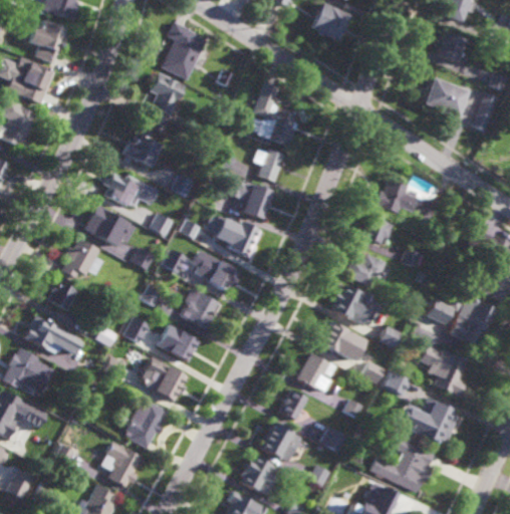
[(77,0),(71,19),(65,17),(66,15),(43,7),(45,0),(77,0)]
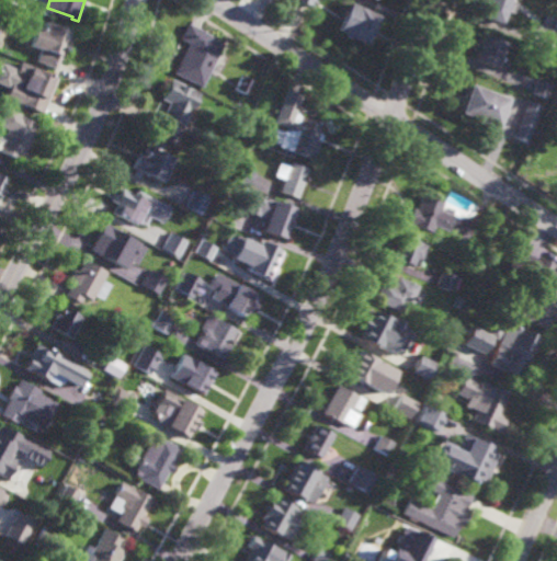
[(512,0),(504,22),(482,14),(487,2),(485,1),(485,0),(512,0)]
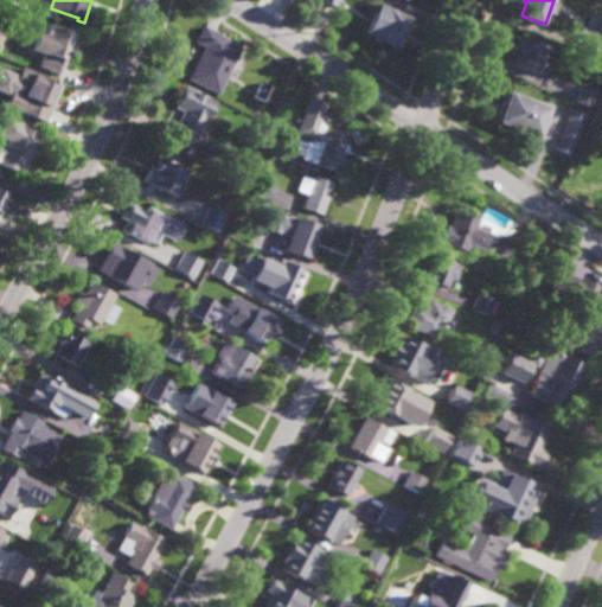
[(408,13),(404,23),(408,24),(402,40),(398,39),(396,46),(375,39),(377,33),(370,31),(370,33),(344,24),(350,8),(375,17),(377,11),(384,13),(386,6),(408,13)]
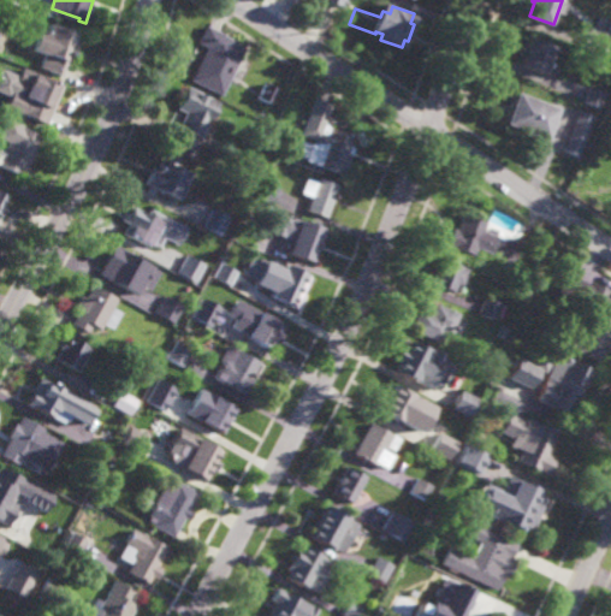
[(79,33),(76,41),(79,42),(76,52),(73,52),(70,61),(69,61),(65,73),(45,66),(49,53),(36,48),(43,28),(49,29),(53,22),(79,33)]
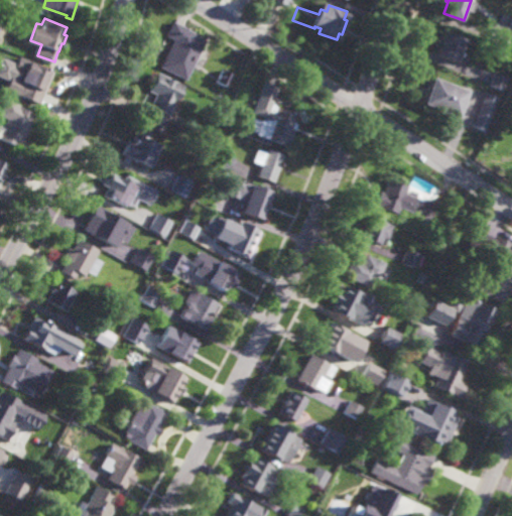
[(188,80),(162,67),(176,39),(168,35),(175,20),(190,28),(190,29),(200,33),(199,35),(209,40),(188,80)]
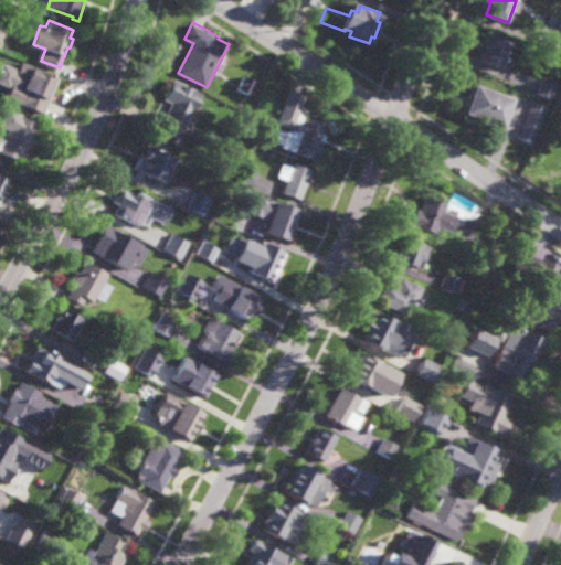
[(509,61),(505,60),(503,66),(479,57),(489,32),(512,41),(507,55),(510,56),(509,61)]
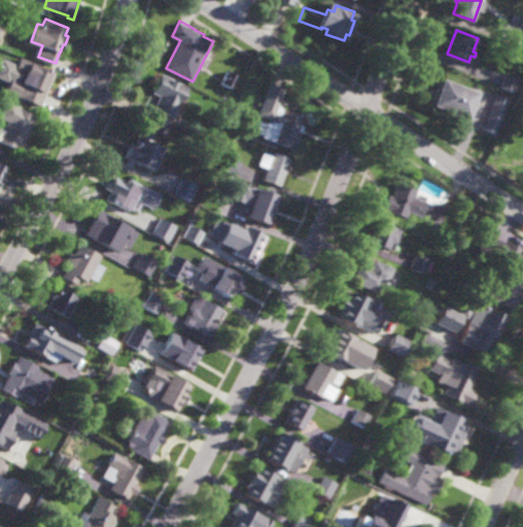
[(43,105),(8,91),(14,75),(16,77),(20,71),(16,70),(22,57),(53,70),(51,72),(57,74),(43,105)]
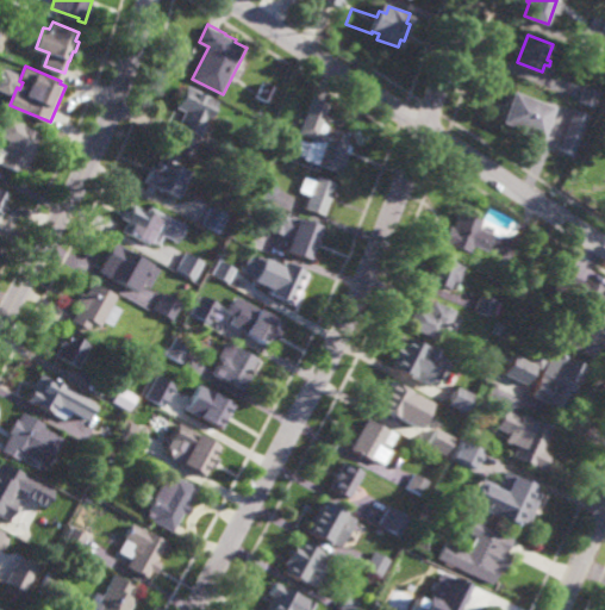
[(269,101),(259,98),(266,82),(275,86),(269,101)]
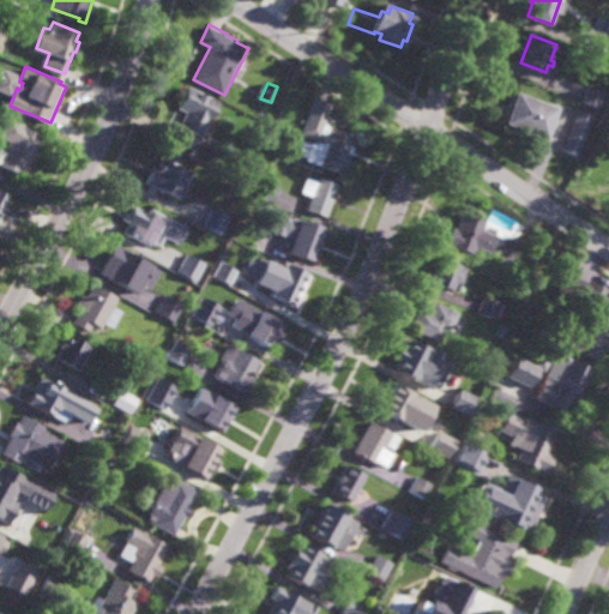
[(603,108),(586,101),(592,85),(608,91),(608,95),(603,108)]
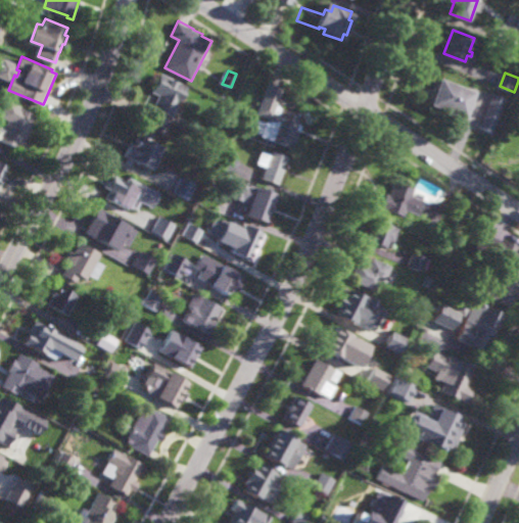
[(179,104),(171,121),(168,120),(163,128),(147,120),(159,95),(153,92),(161,74),(188,86),(179,104)]
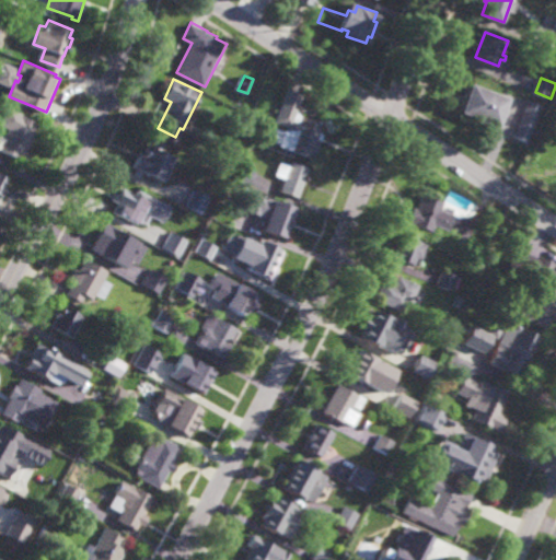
[(500,126),(462,111),(473,82),(511,97),(500,126)]
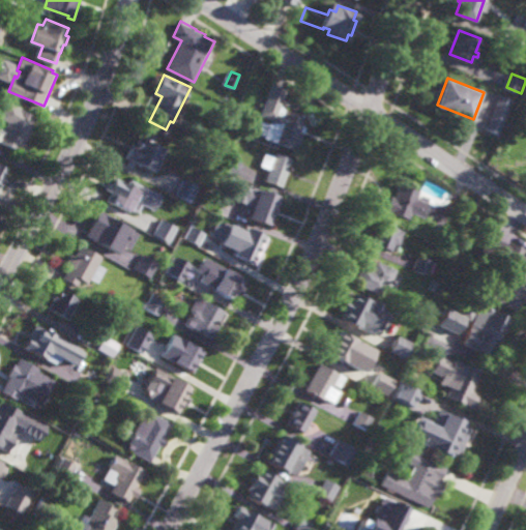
[(289,90),(282,108),(300,115),(300,114),(304,116),(303,117),(308,118),(302,131),(304,131),(297,150),(274,141),(273,143),(269,141),(270,139),(267,138),(267,137),(262,135),(266,123),(271,125),(272,122),(274,123),(275,120),(262,115),(274,84),(289,90)]
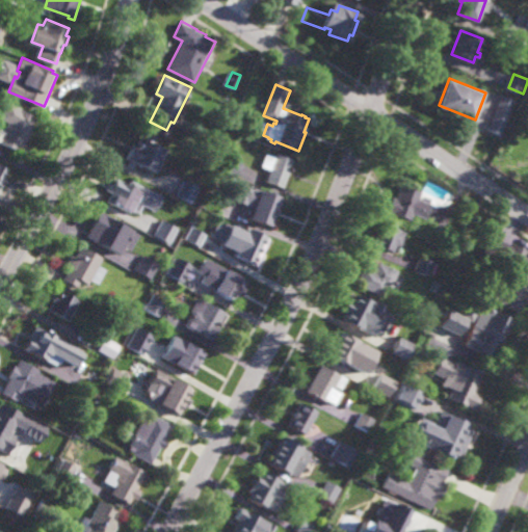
[(504,135),(491,129),(505,95),(520,101),(504,135)]
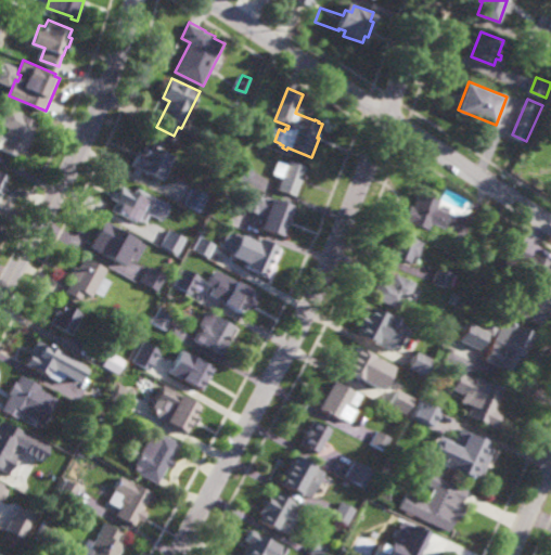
[(34,137),(24,155),(22,158),(0,146),(0,132),(7,137),(11,127),(2,123),(11,106),(40,121),(33,136),(34,137)]
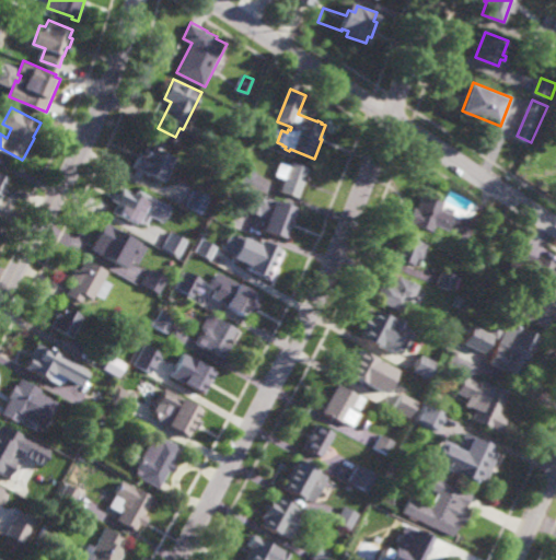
[(166,152),(176,158),(165,181),(164,181),(162,184),(159,183),(160,178),(152,175),(151,176),(148,175),(149,173),(134,166),(134,163),(136,158),(137,158),(140,151),(146,153),(148,150),(147,150),(149,146),(152,147),(155,140),(169,147),(166,152)]
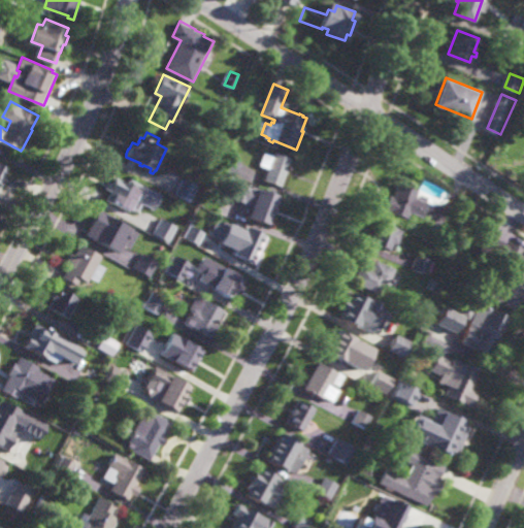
[(289,172),(288,172),(283,186),(266,180),(270,169),(261,165),(266,152),(275,156),(276,153),(294,159),(289,172)]
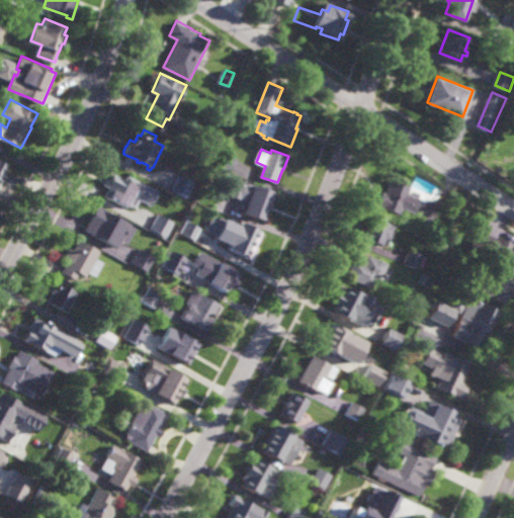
[(233,171),(219,166),(224,152),(238,158),(233,171)]
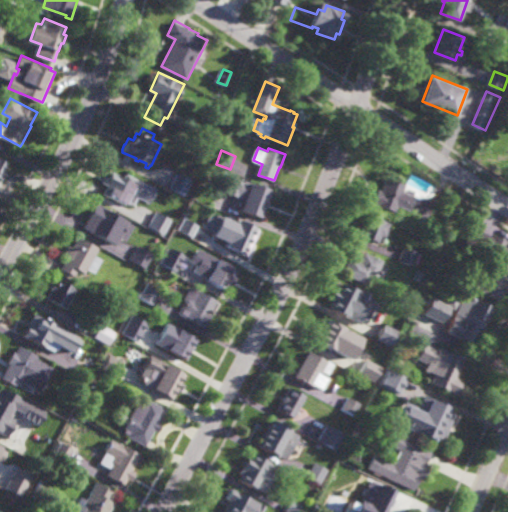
[(0,182),(0,158),(10,164),(0,182)]
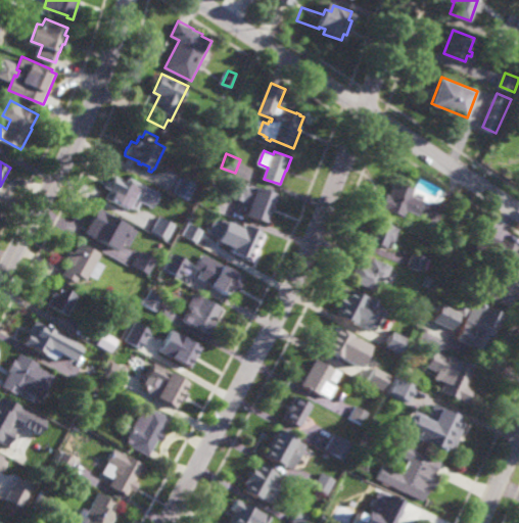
[(133,210),(106,197),(111,189),(109,188),(115,176),(138,188),(132,199),(137,202),(133,210)]
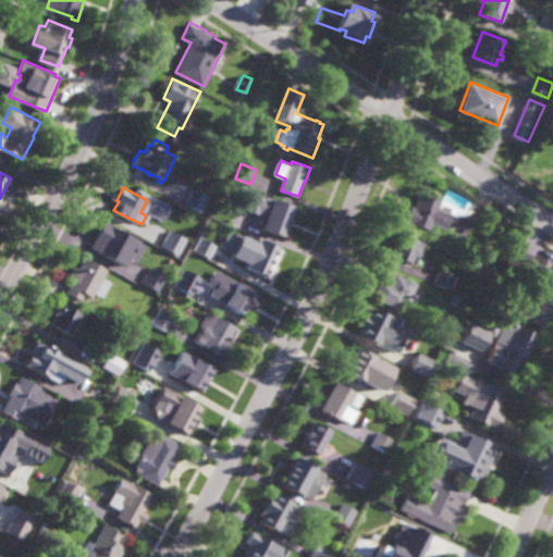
[(203,213),(185,205),(194,188),(210,197),(203,213)]
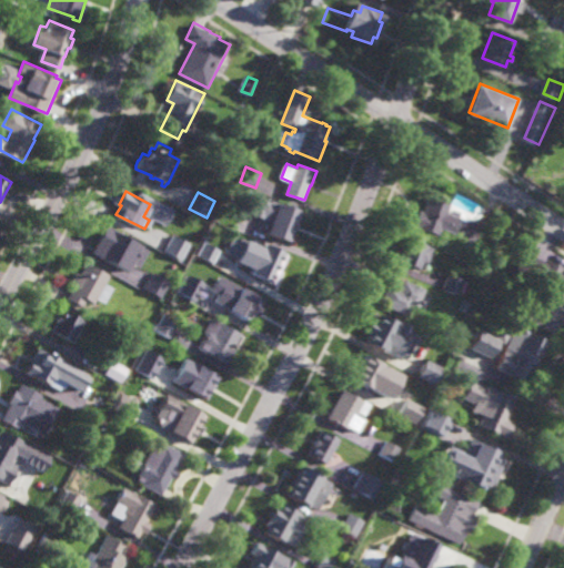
[(296,230),(294,229),(290,242),(268,233),(272,221),(250,212),(255,195),(279,204),(280,202),(302,210),(296,223),(299,224),(296,230)]
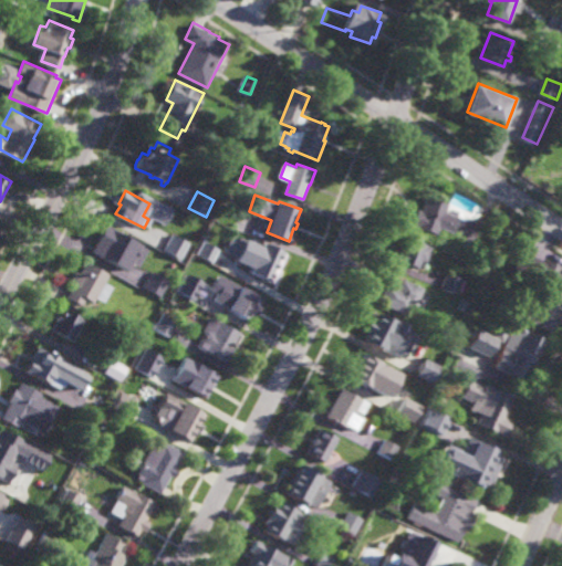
[(460,211),(458,216),(461,218),(456,232),(441,227),(438,234),(415,224),(420,210),(424,211),(429,196),(450,203),(449,207),(460,211)]
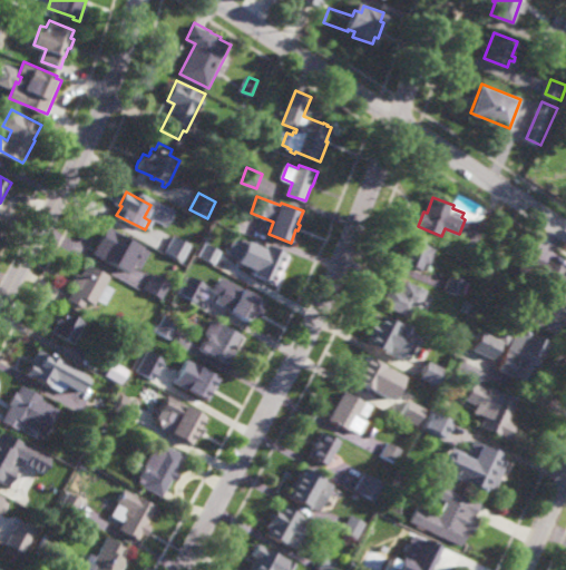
[(118,267),(98,256),(101,248),(97,246),(109,225),(133,238),(118,267)]
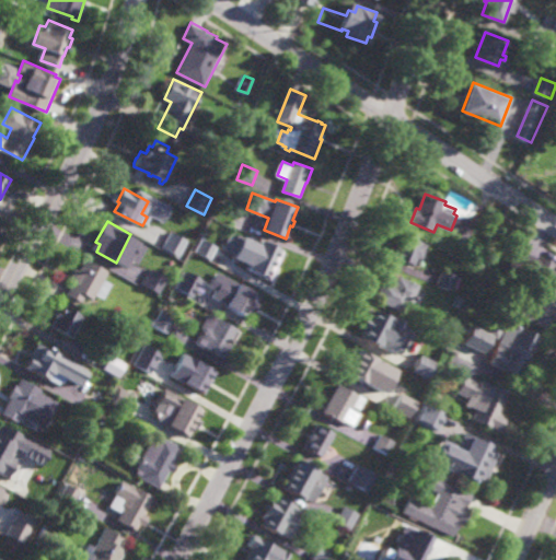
[(421,235),(419,241),(429,244),(424,259),(417,257),(414,265),(395,258),(405,234),(406,234),(408,230),(421,235)]
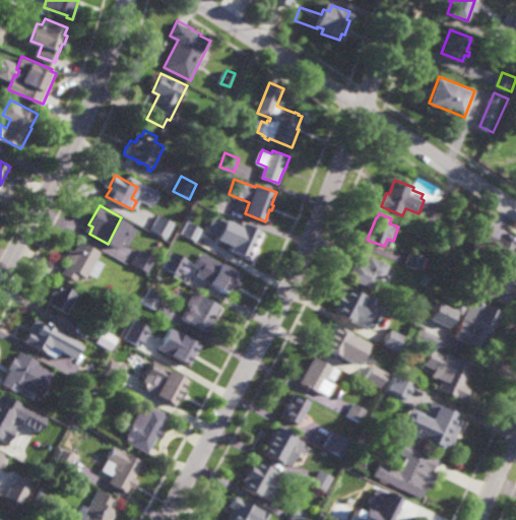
[(168,239),(151,230),(159,215),(175,223),(168,239)]
